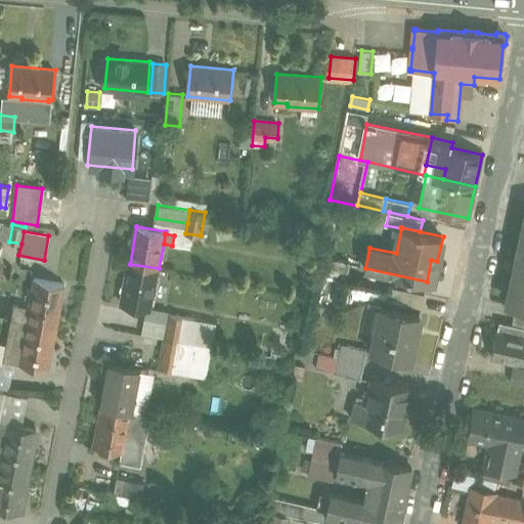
[(523,238),(521,238),(520,241),(523,241),(518,271),(514,271),(513,272),(521,274),(518,291),(514,290),(513,292),(517,293),(514,306),(516,306),(523,307),(523,238)]
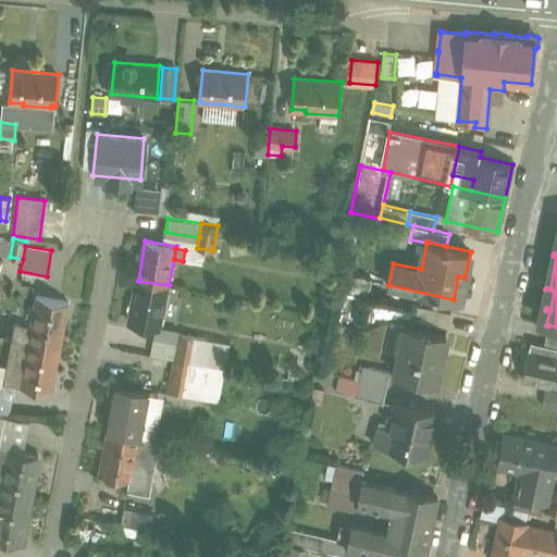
[(169,285),(138,281),(132,320),(162,325),(169,285)]
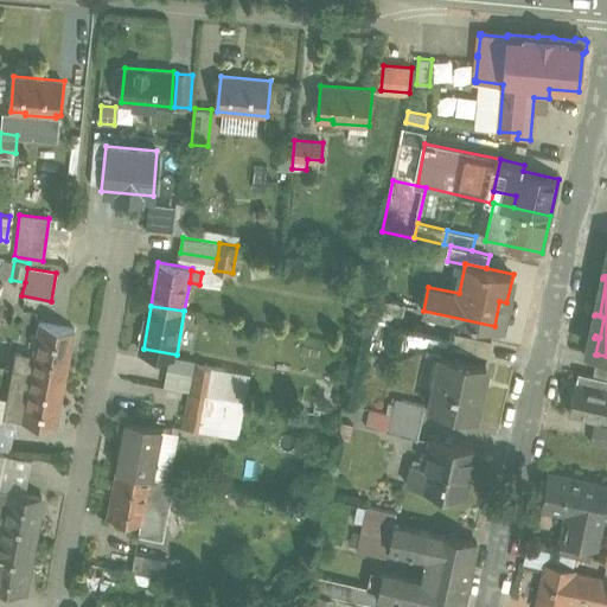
[(75,330),(42,323),(32,371),(65,377),(75,330)]
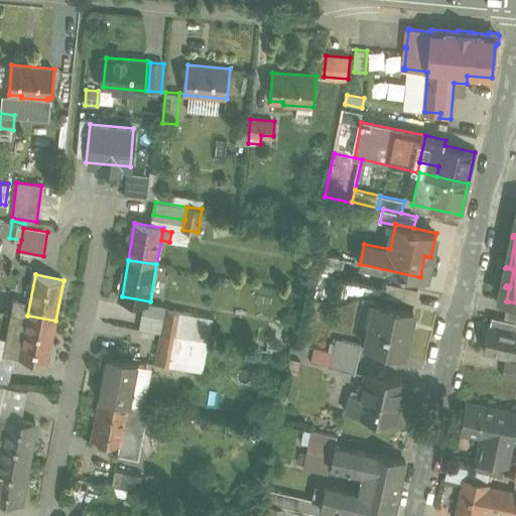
[(418,290),(386,282),(383,296),(415,303),(418,290)]
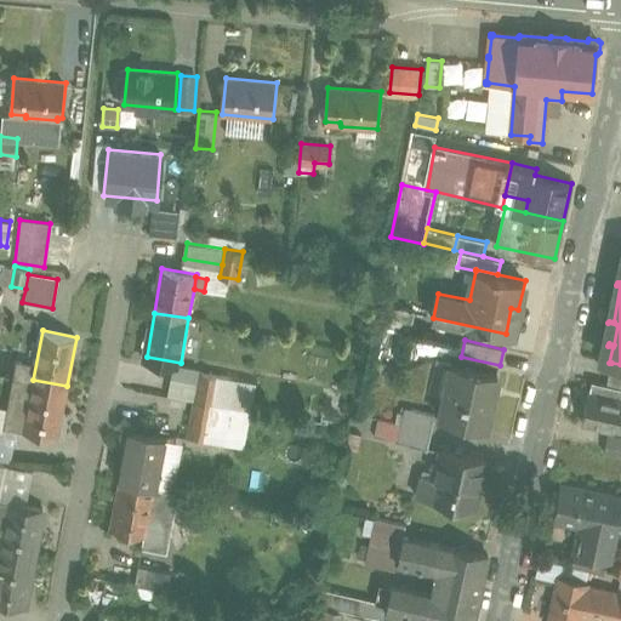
[(620,364),(611,363),(607,385),(620,387),(620,364)]
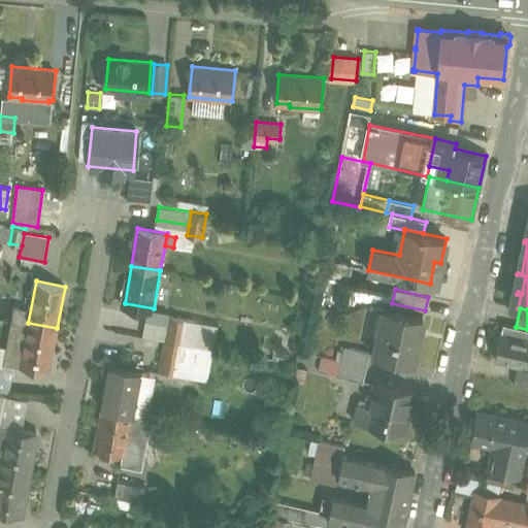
[(424,318),(385,309),(374,356),(414,364),(424,318)]
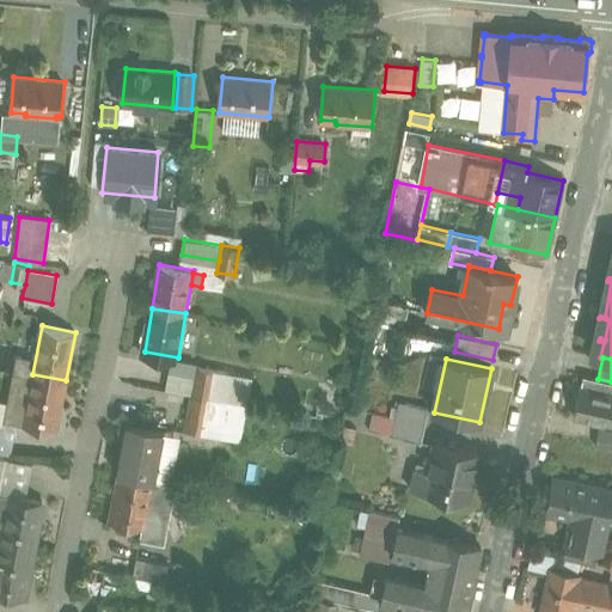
[(219,369),(200,366),(195,395),(230,402),(230,399),(214,396),(219,369)]
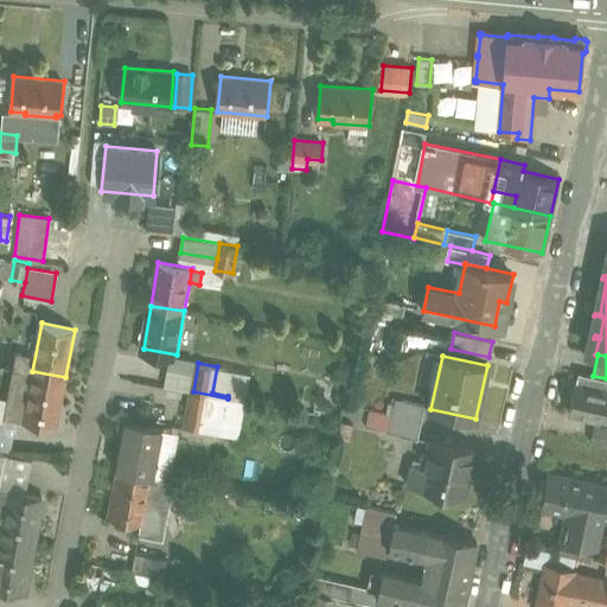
[(65,377),(32,371),(23,420),(57,426),(65,377)]
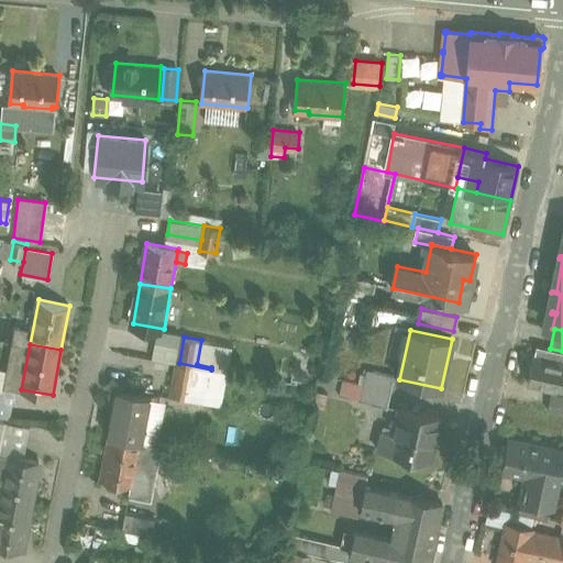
[(521,353),(516,378),(526,381),(531,355),(521,353)]
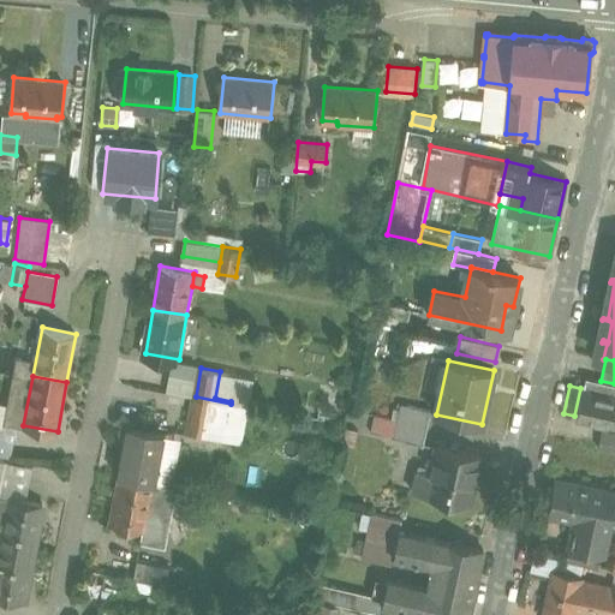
[(614,398),(585,392),(579,419),(614,427),(614,398)]
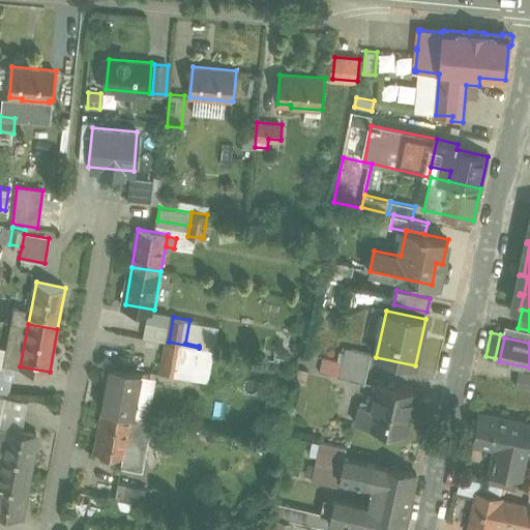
[(199,348),(169,342),(163,371),(179,373),(182,357),(196,359),(199,348)]
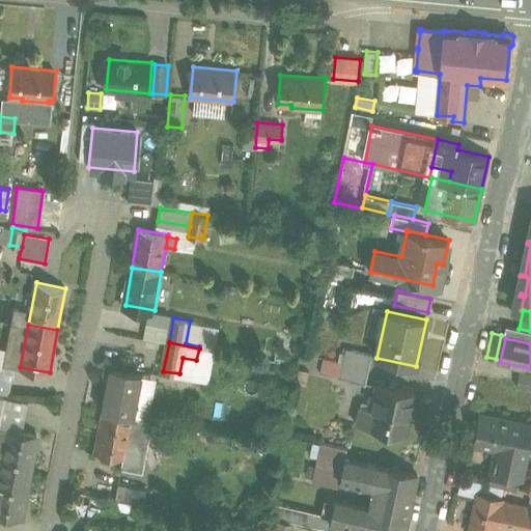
[(370,354),(346,347),(343,363),(367,368),(370,354)]
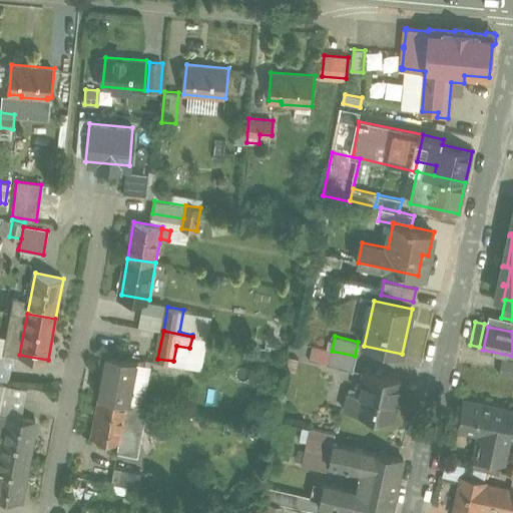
[(355,356),(332,351),(329,365),(352,371),(355,356)]
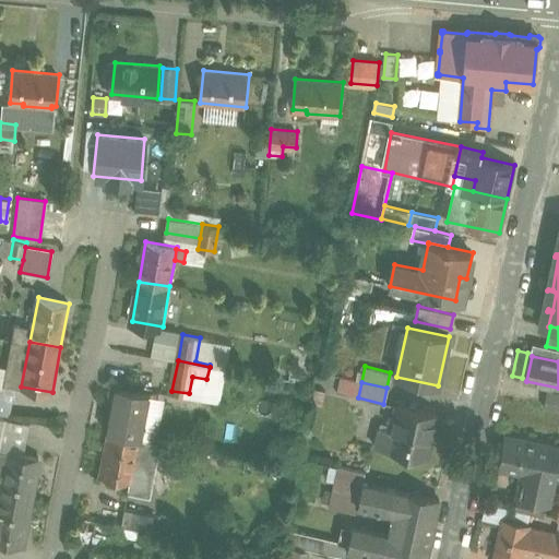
[(150,394),(116,389),(108,435),(142,440),(150,394)]
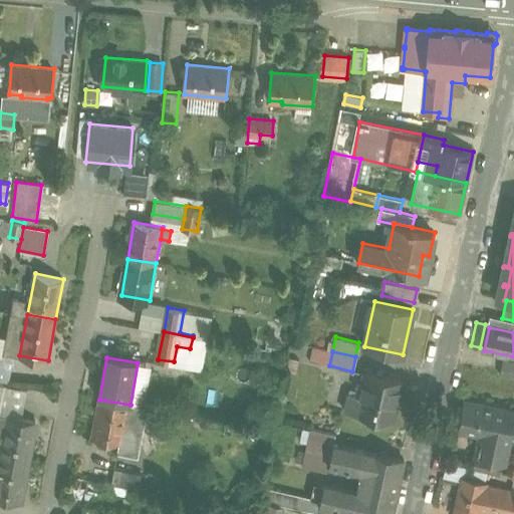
[(513,362),(504,361),(501,374),(513,377),(513,362)]
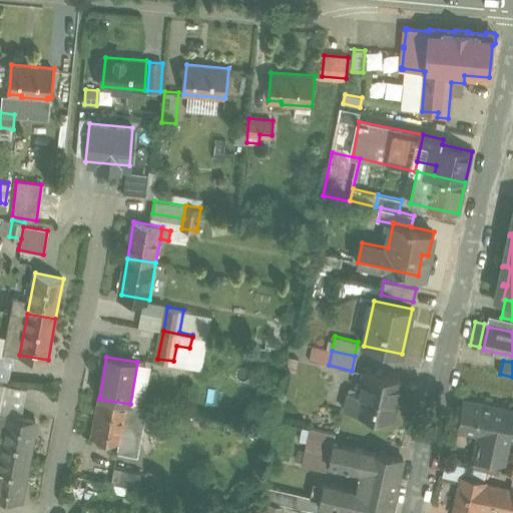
[(400,382),(364,374),(359,396),(355,413),(391,421),(400,382)]
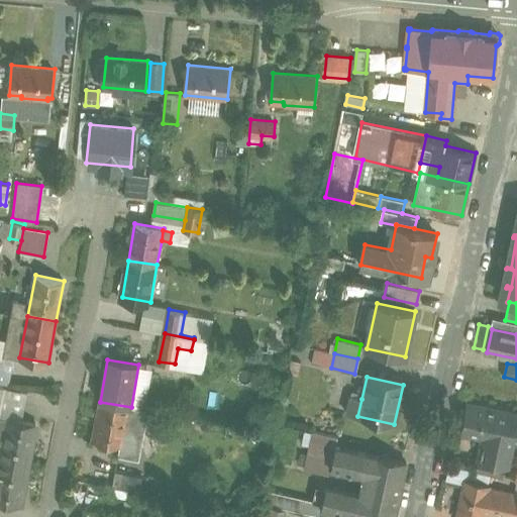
[(362,399),(349,396),(345,413),(357,416),(362,399)]
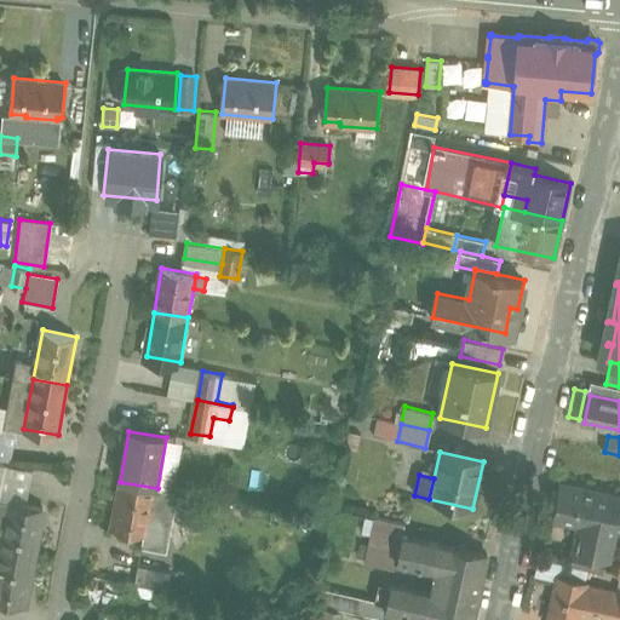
[(158,488),(120,482),(113,529),(144,534),(143,546),(168,550),(178,491),(158,488)]
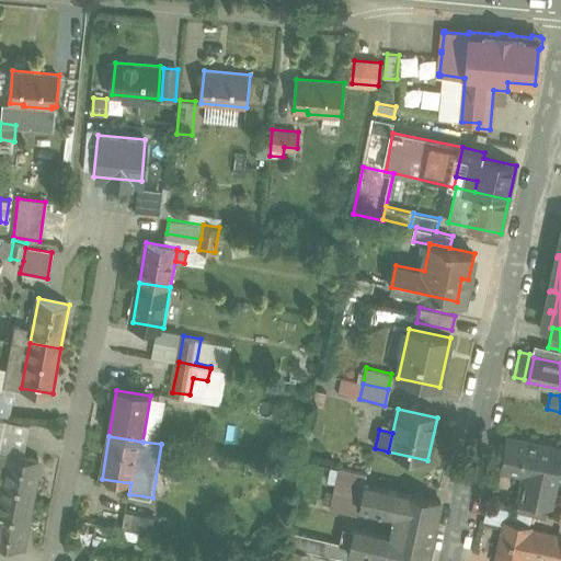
[(560,448),(510,438),(502,470),(525,474),(519,499),(550,505),(558,472),(560,472),(560,448)]
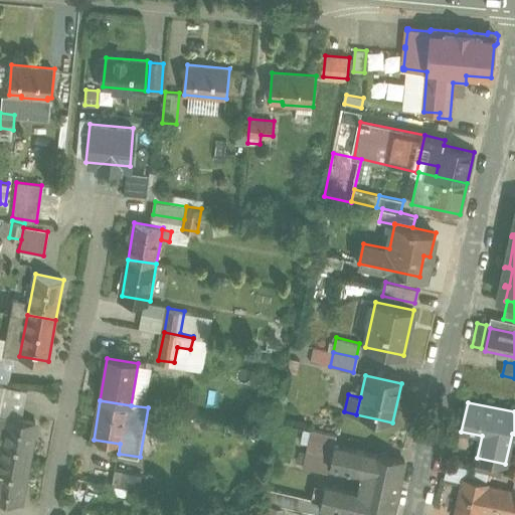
[(34,421),(6,416),(1,443),(0,449),(0,456),(27,461),(34,421)]
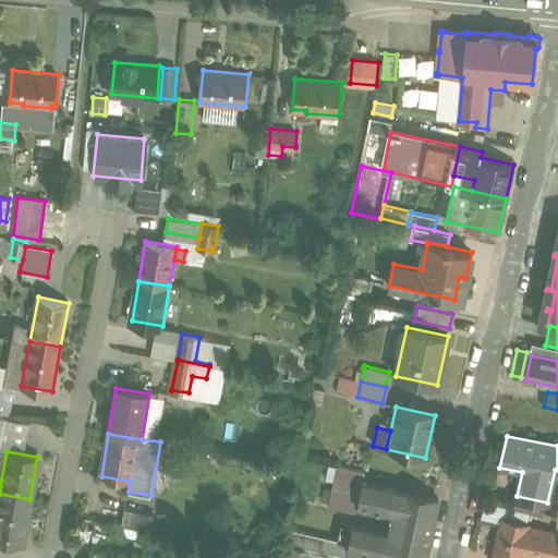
[(364,473),(339,468),(330,508),(354,513),(356,506),(359,496),(362,485),(364,473)]
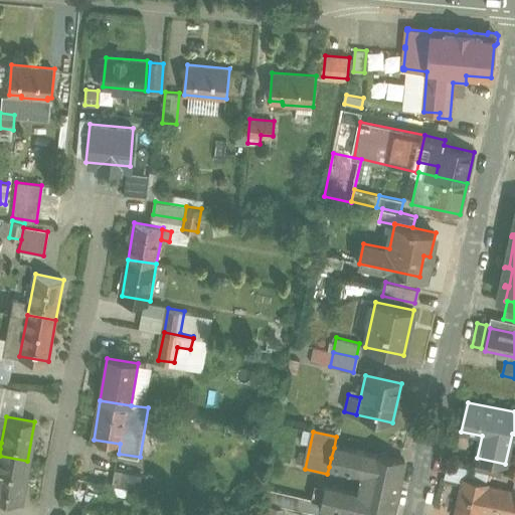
[(404,463),(334,448),(331,458),(329,467),(364,475),(362,484),(398,493),(404,463)]
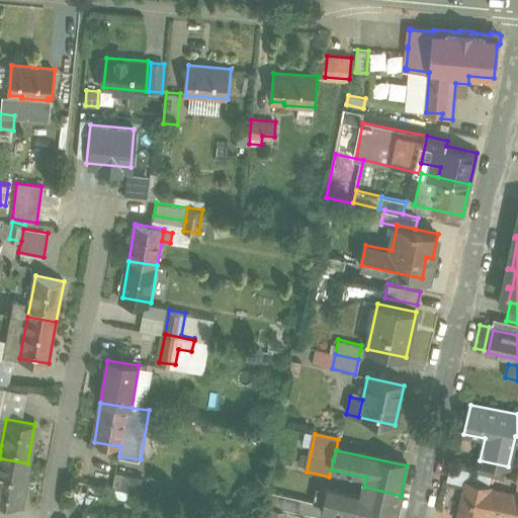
[(27,463),(0,458),(0,500),(20,504),(27,463)]
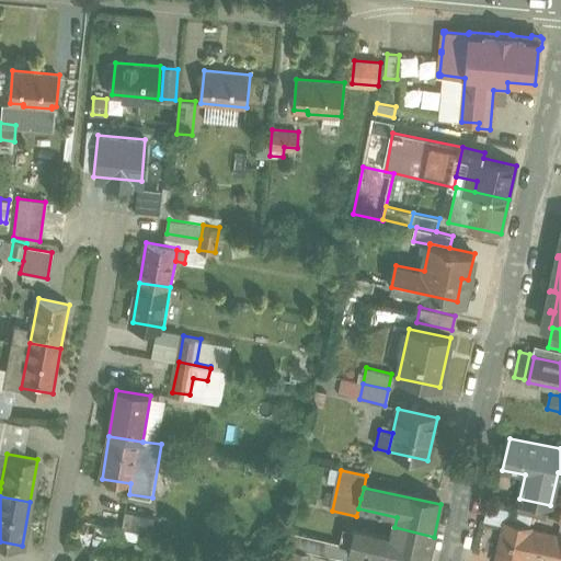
[(550,505),(519,499),(517,511),(533,515),(548,517),(550,505)]
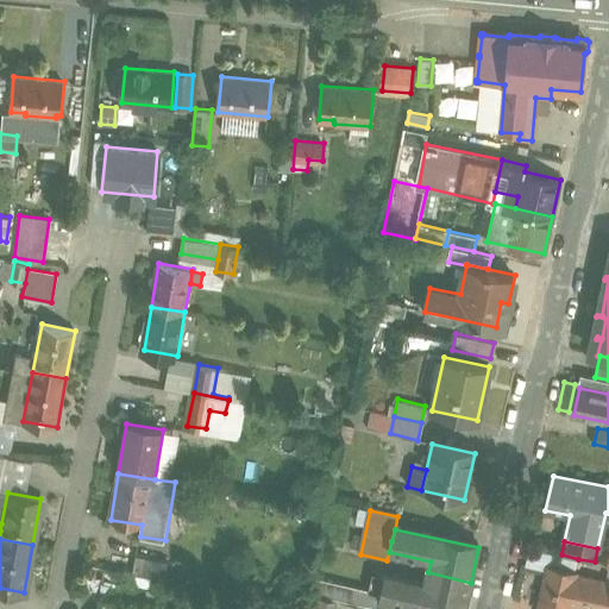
[(562,554),(534,550),(531,566),(550,570),(551,567),(576,572),(578,559),(562,554)]
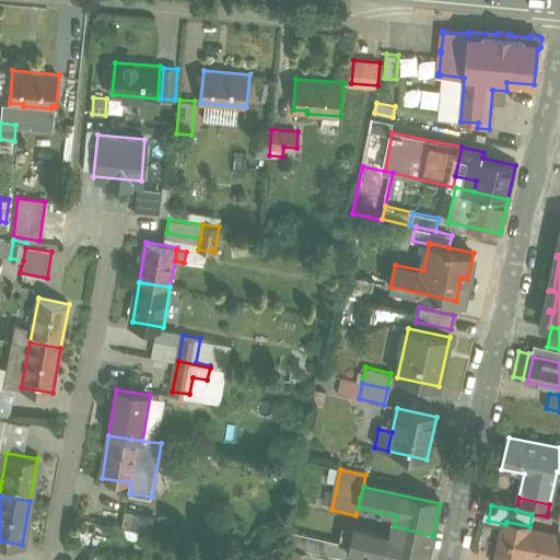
[(155,515),(126,510),(123,526),(152,532),(155,515)]
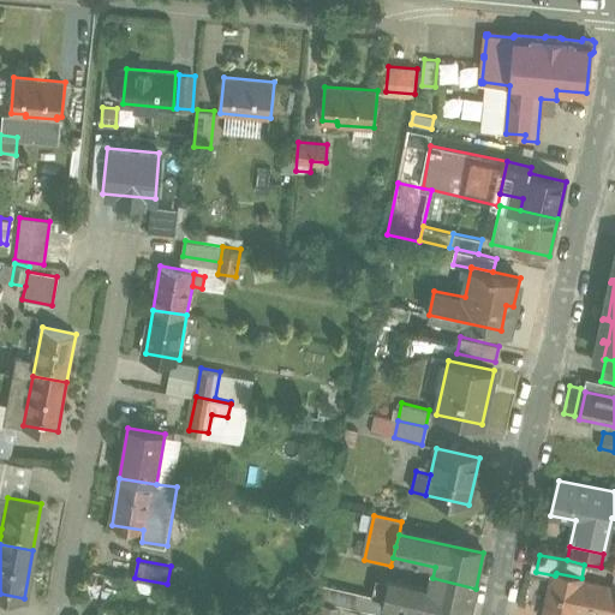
[(614,614),(614,587),(580,581),(581,578),(556,573),(555,575),(547,614),(572,614),(574,610),(597,614),(614,614)]
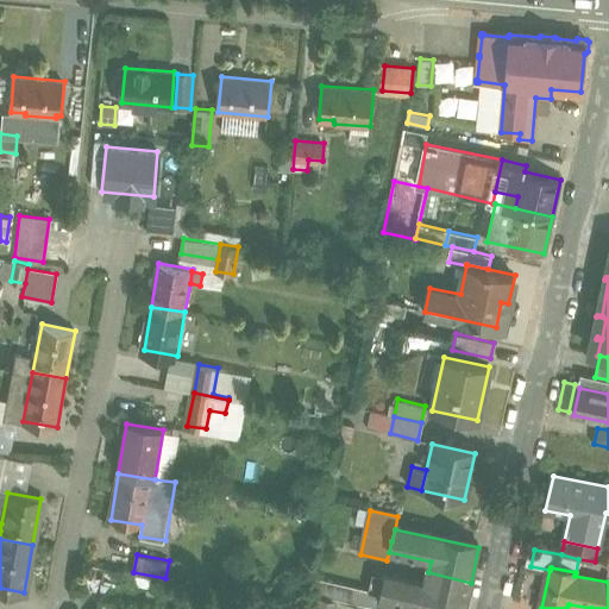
[(464,608),(471,583),(428,572),(425,584),(374,572),(370,589),(381,591),(380,597),(434,608),(464,608)]
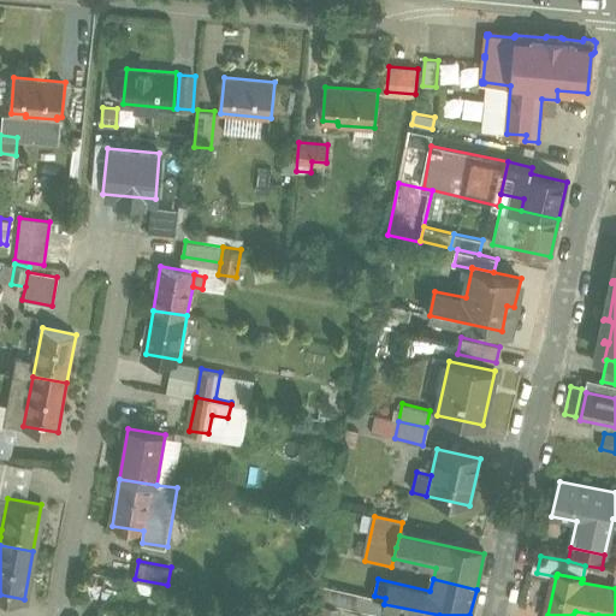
[(374,596),(313,584),(311,599),(359,611),(381,615),(384,604),(385,598),(374,596)]
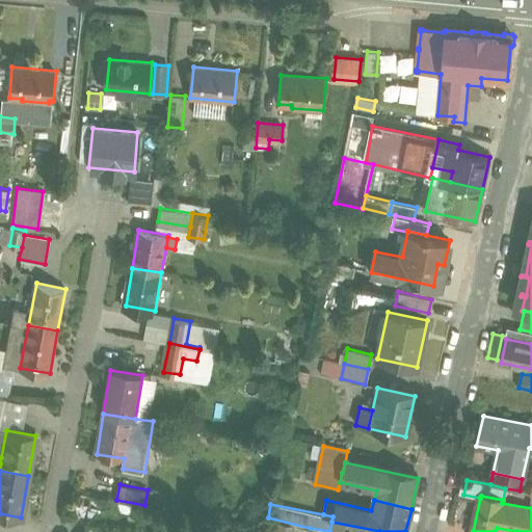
[(308,531),(310,528),(268,517),(265,531),(308,531)]
